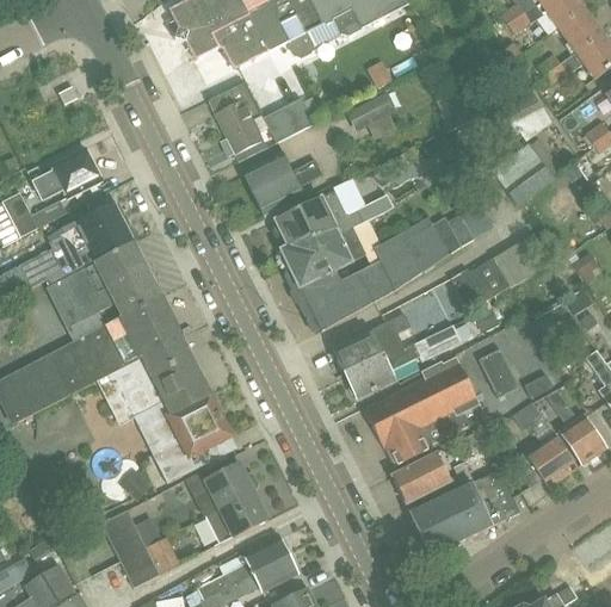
[(185,0),(172,7),(170,12),(178,26),(185,41),(193,55),(198,57),(218,47),(222,48),(230,62),(240,66),(241,64),(288,41),(295,54),(301,55),(310,50),(313,44),(306,31),(333,17),(339,29),(340,32),(346,33),(347,33),(360,26),(408,2),(406,0),(185,0)]
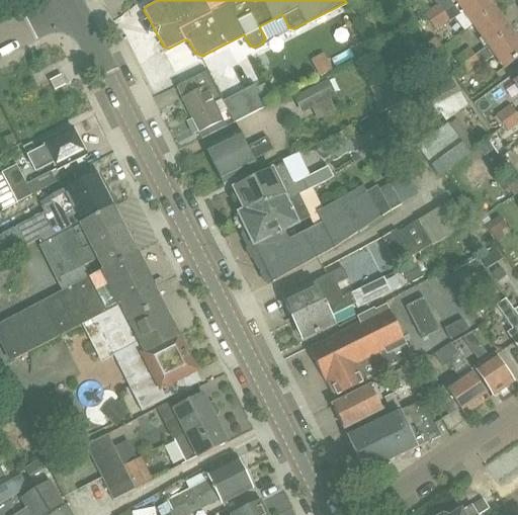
[(456,0),(435,0),(437,2),(424,11),(430,19),(456,0)]
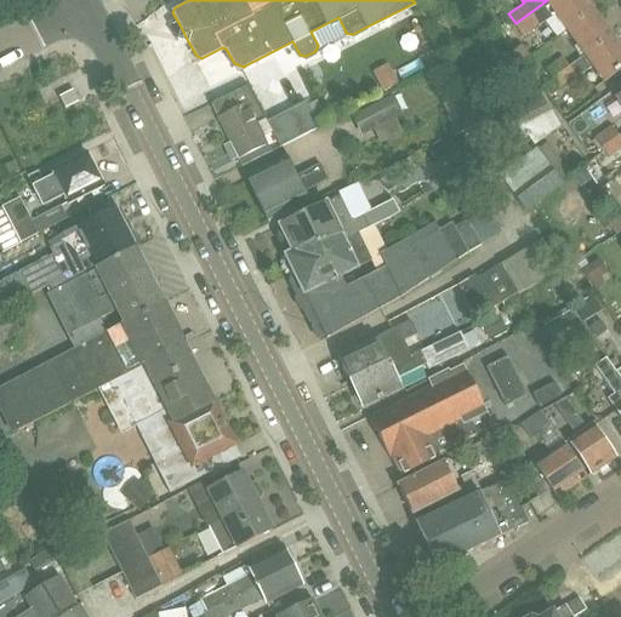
[(547,0),(516,23),(523,32),(554,9),(565,26),(592,6),(587,0),(547,0)]
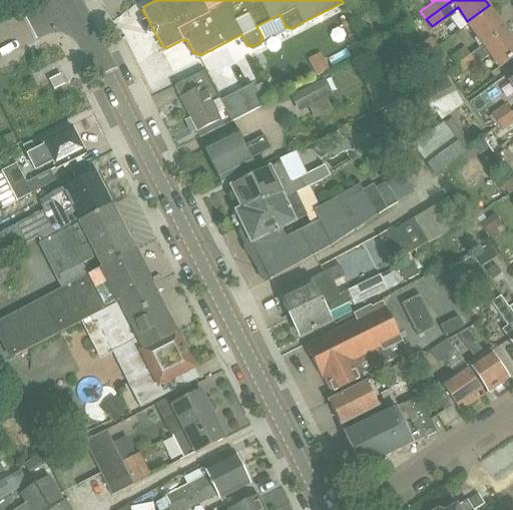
[(467,21),(477,34),(483,42),(505,26),(489,5),(467,21)]
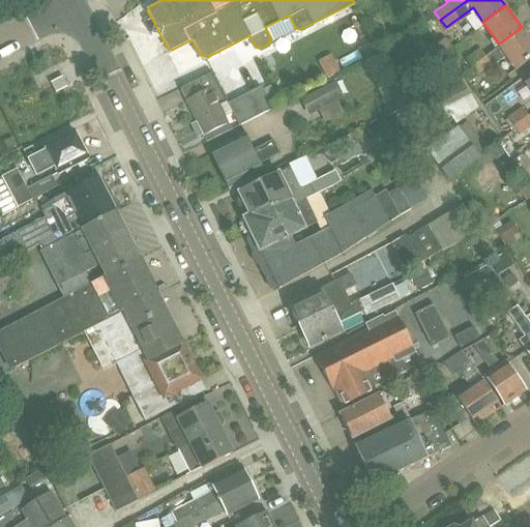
[(484,54),(471,63),(467,66),(468,67),(463,71),(468,79),(477,71),(492,61),(492,62),(505,53),(516,66),(529,56),(529,38),(522,27),(499,44),(484,54)]
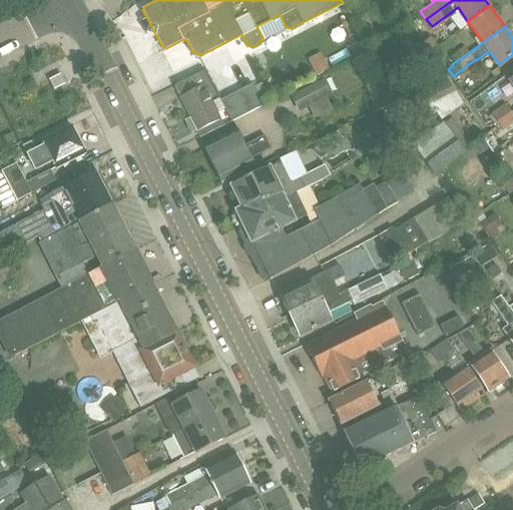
[(456,61),(469,52),(464,44),(451,54),(452,55),(456,61)]
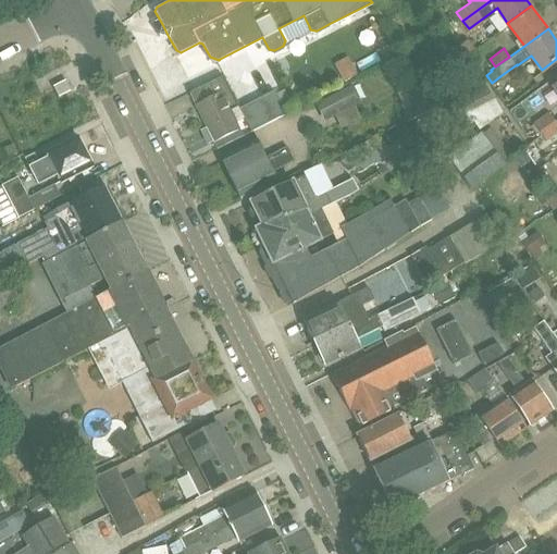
[(222,73),(192,87),(199,101),(196,103),(207,125),(213,139),(217,147),(244,134),(240,126),(236,119),(231,107),(236,103),(229,87),(222,73)]
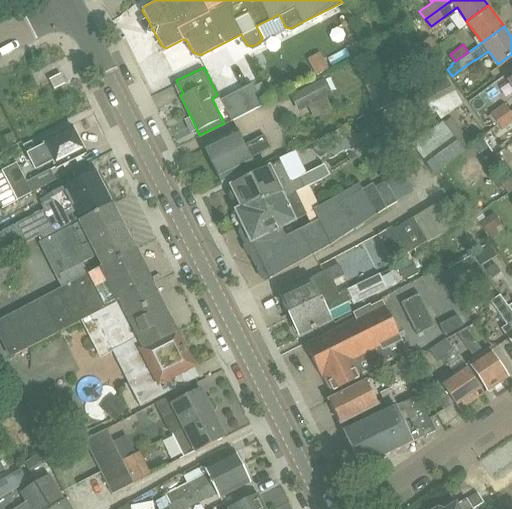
[(443,116),(464,101),(440,68),(418,78),(430,106),(418,113),(420,118),(436,109),(439,115),(440,113),(443,116)]
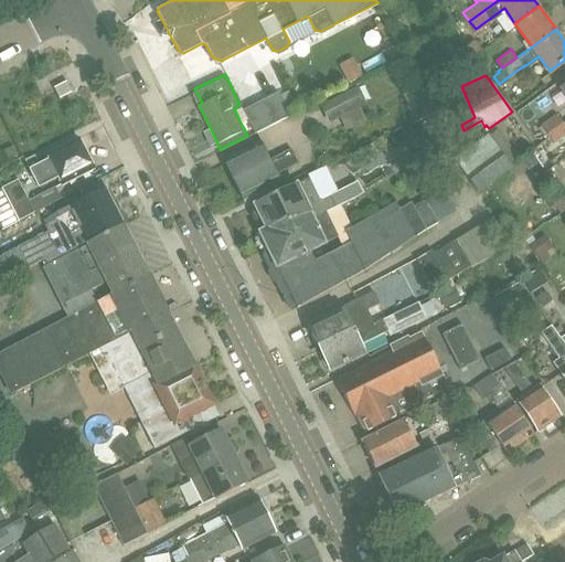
[(59,96),(72,91),(66,80),(53,86),(59,96)]
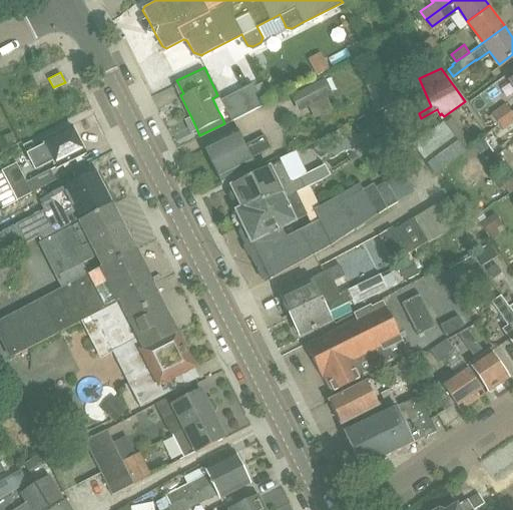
[(397,96),(386,73),(365,83),(372,98),(376,106),(397,96)]
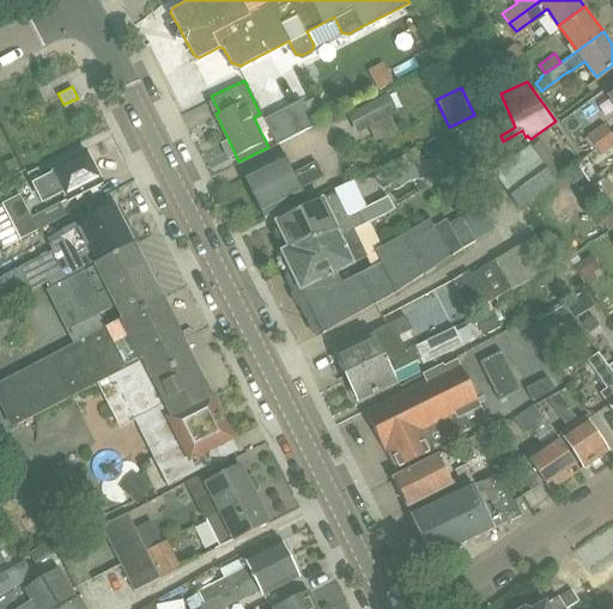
[(395,109),(387,93),(352,110),(359,126),(395,109)]
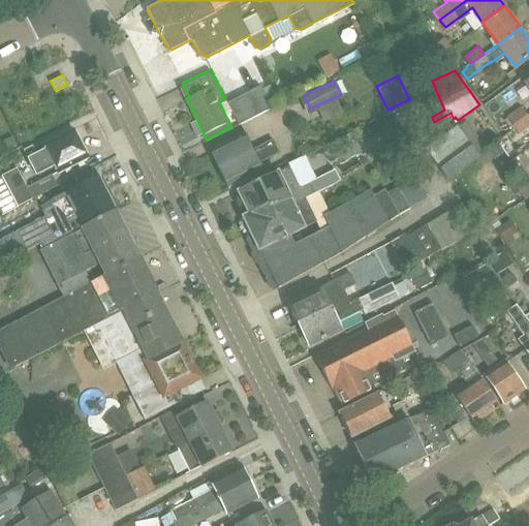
[(260,85),(227,101),(238,123),(271,106),(260,85)]
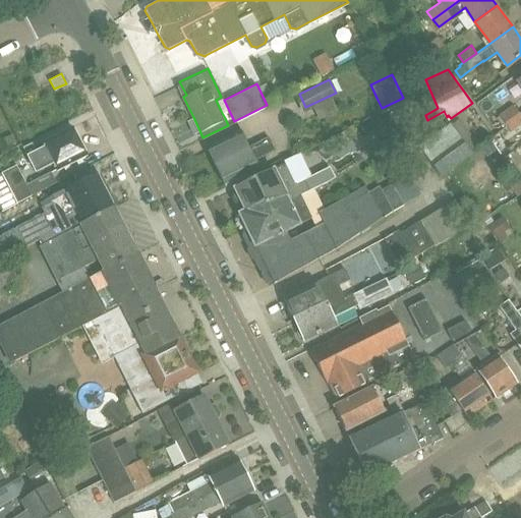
[(500,112),(506,120),(519,111),(513,102),(500,112)]
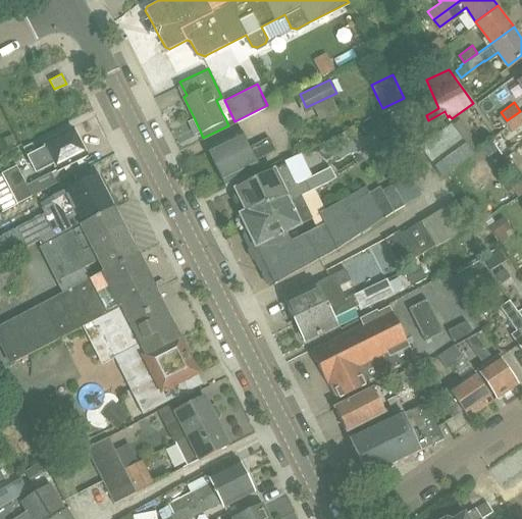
[(521,112),(520,111),(507,120),(513,128),(521,120),(521,112)]
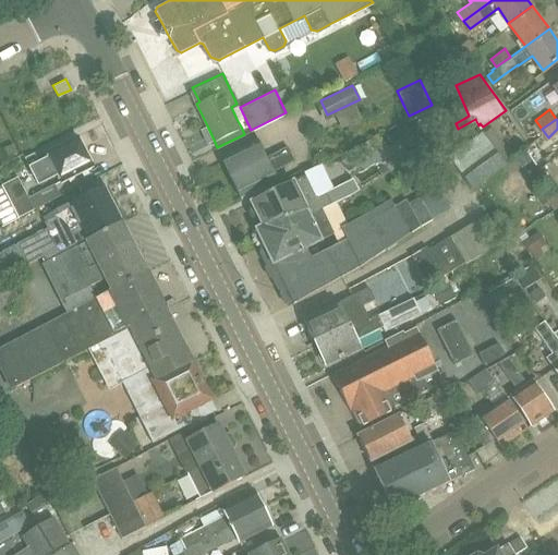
[(482,130),(448,156),(472,188),(505,161),(504,160),(483,131),(483,130),(482,130)]
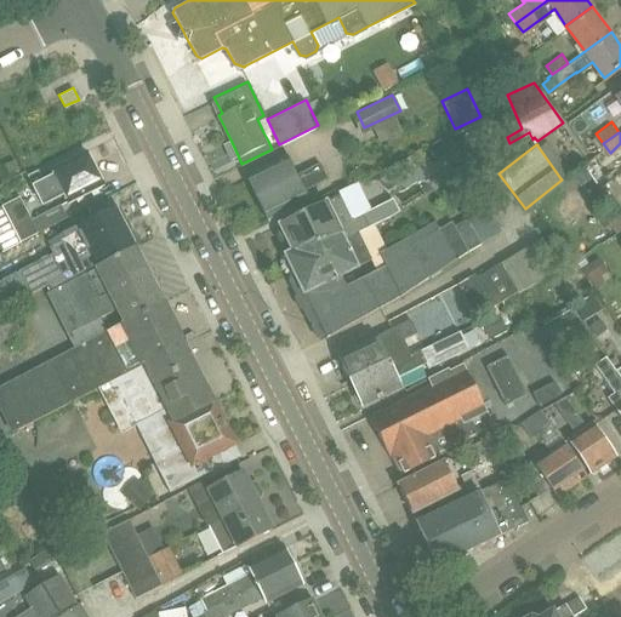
[(55,173),(43,180),(38,169),(28,173),(33,184),(41,200),(62,189),(68,201),(103,183),(86,149),(51,167),(55,173)]
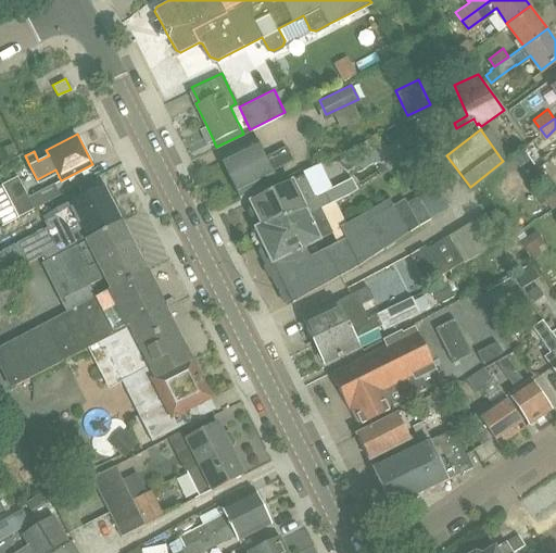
[(282,148),(266,155),(257,137),(220,155),(240,193),(277,176),(273,168),(292,159),(287,146),(282,148)]
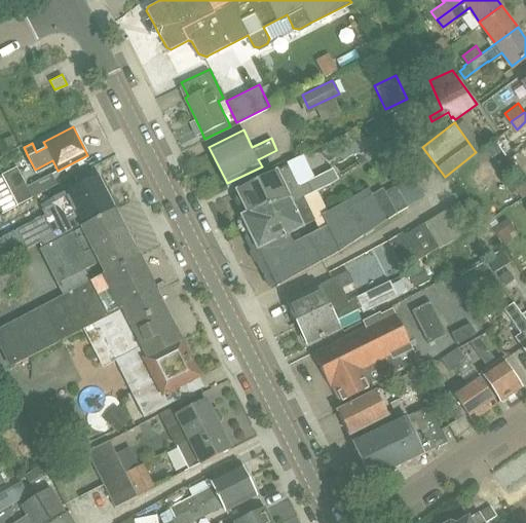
[(17,143),(12,134),(3,138),(8,148),(17,143)]
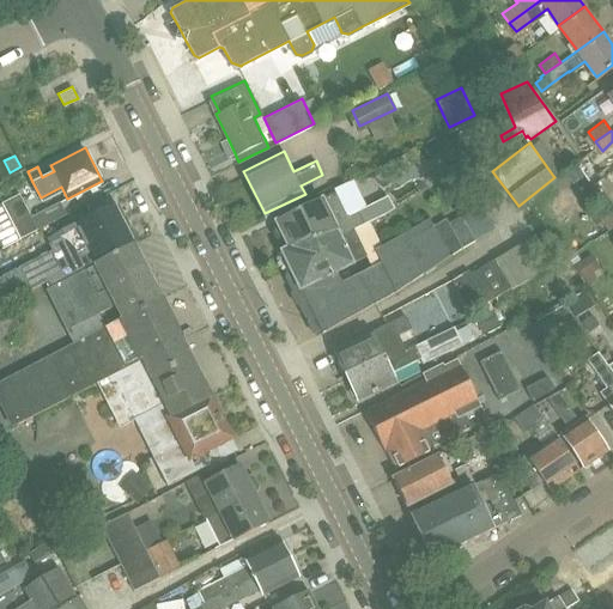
[(60,200),(30,214),(18,190),(1,200),(2,201),(19,235),(36,226),(37,229),(67,213),(60,200)]
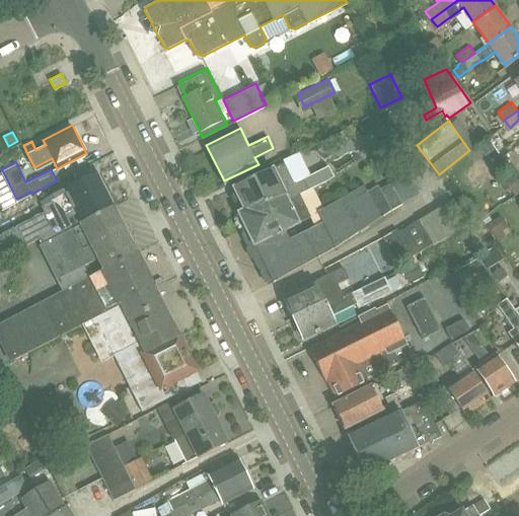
[(231,192),(230,194),(230,196),(231,198),(232,201),(234,202),(236,203),(238,203),(241,202),(242,201),(245,208),(246,209),(266,200),(268,203),(292,191),(294,196),(299,193),(312,187),(326,179),(321,168),(310,173),(295,180),(285,161),(282,163),(272,168),(271,166),(234,185),(235,188),(233,189),(232,190),(231,191),(231,192)]
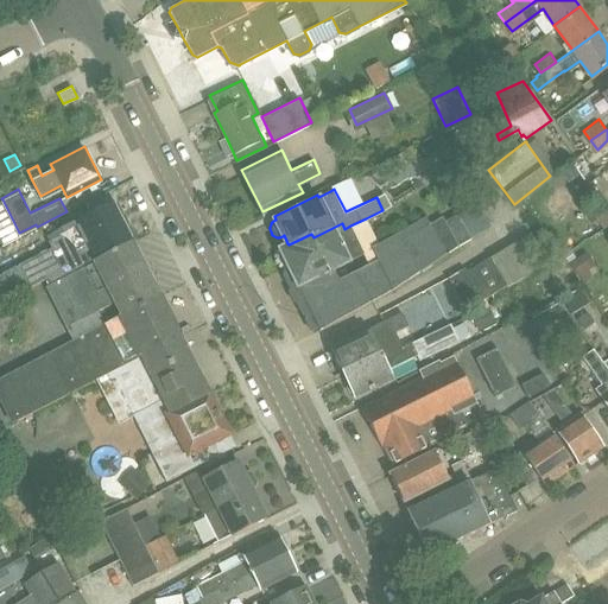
[(0,240),(2,245),(20,235),(19,233),(2,199),(0,201),(0,240)]
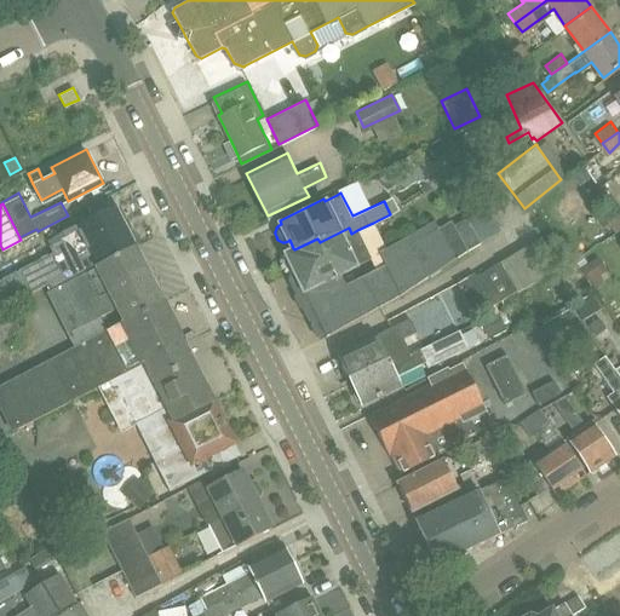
[(50,245),(53,251),(0,277),(0,306),(6,304),(49,282),(52,288),(136,246),(115,206),(76,225),(79,230),(50,245)]
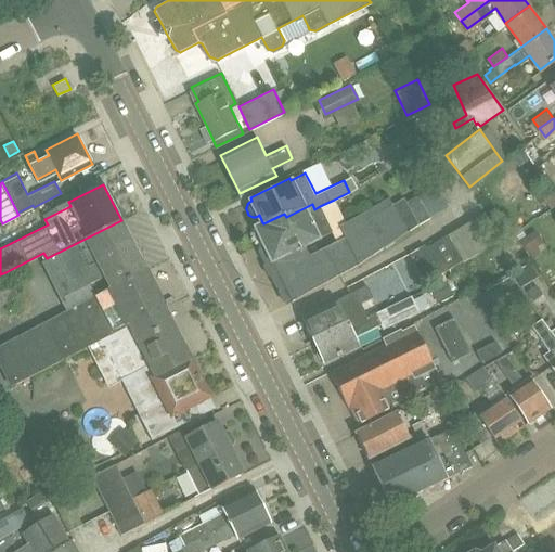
[(300,246),(273,259),(293,299),(359,262),(384,245),(408,230),(418,222),(429,216),(415,194),(407,200),(403,196),(394,202),(390,195),(346,221),(339,226),(345,236),(336,241),(309,254),(307,248),(302,251),(300,246)]
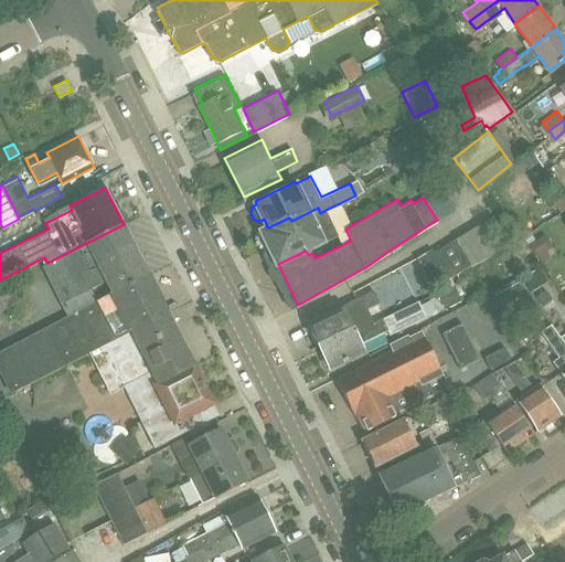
[(257,234),(257,239),(259,243),(263,245),(266,245),(268,244),(269,247),(278,264),(306,251),(326,241),(324,241),(337,234),(338,234),(326,210),(320,213),(318,208),(291,221),(289,218),(268,228),(267,226),(260,230),(259,231),(257,234)]
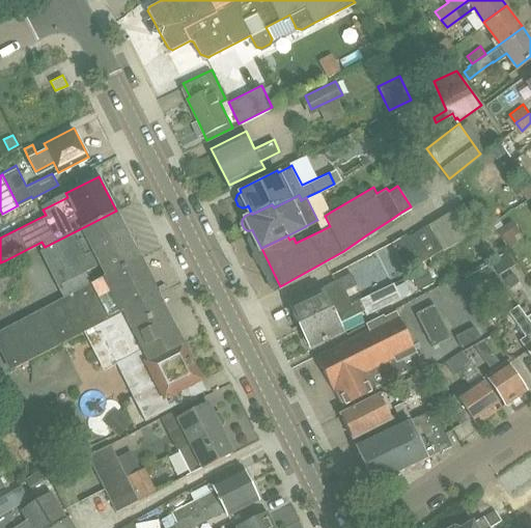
[(57,283),(63,296),(91,280),(85,270),(101,262),(106,273),(139,256),(134,245),(116,211),(45,247),(39,249),(57,283)]
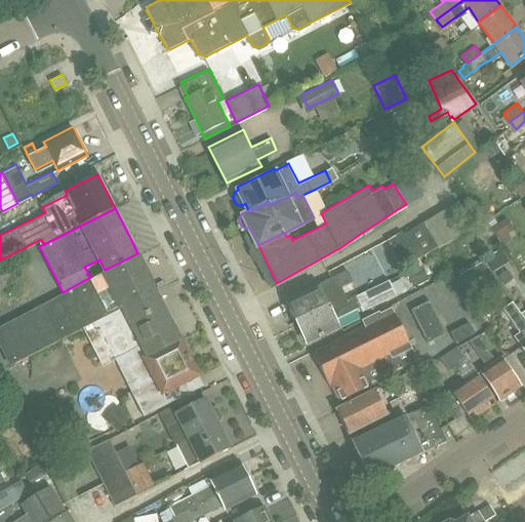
[(492,215),(486,219),(489,226),(496,222),(492,215)]
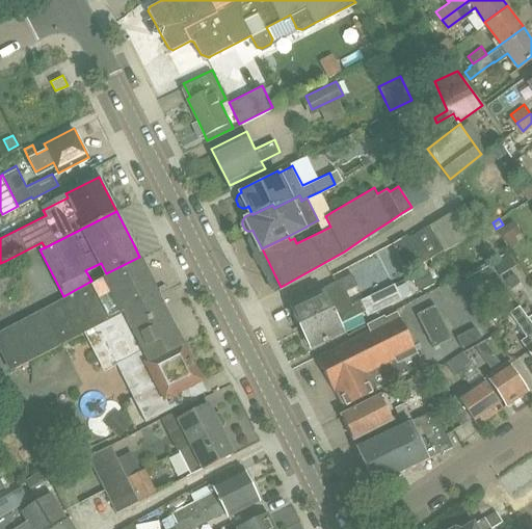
[(406,270),(444,248),(428,223),(408,236),(406,233),(391,241),(406,270)]
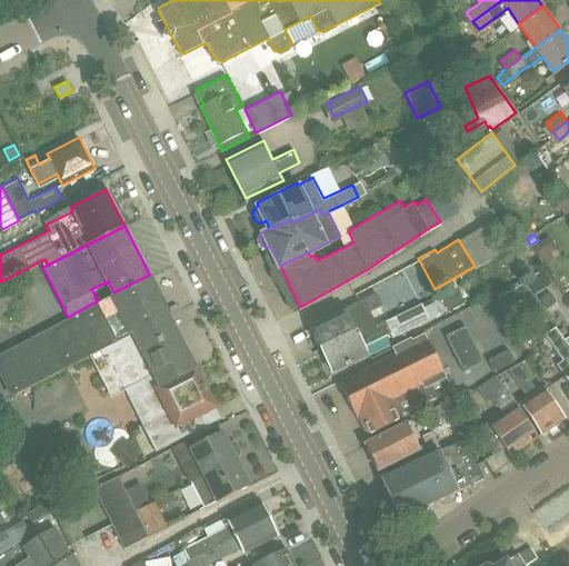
[(113,293),(98,300),(68,317),(0,351),(0,364),(15,393),(89,355),(105,347),(115,341),(113,340),(168,313),(149,275),(113,293)]
